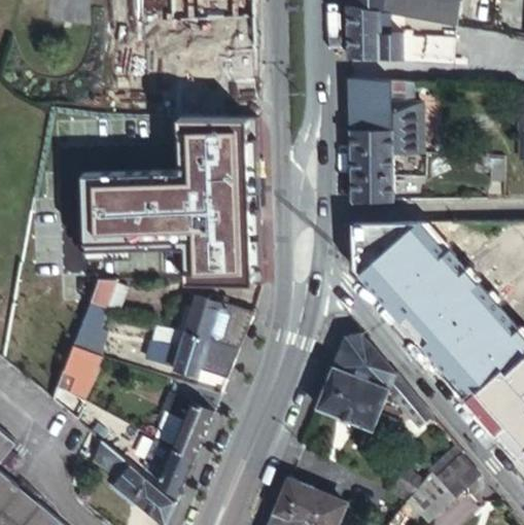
[(349,0),(350,7),(383,12),(459,25),(462,9),(415,0),(349,0)]
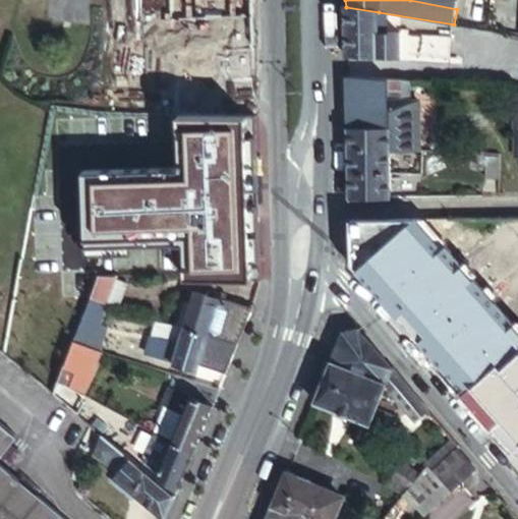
[(379,12),(346,7),(346,33),(378,34),(379,12)]
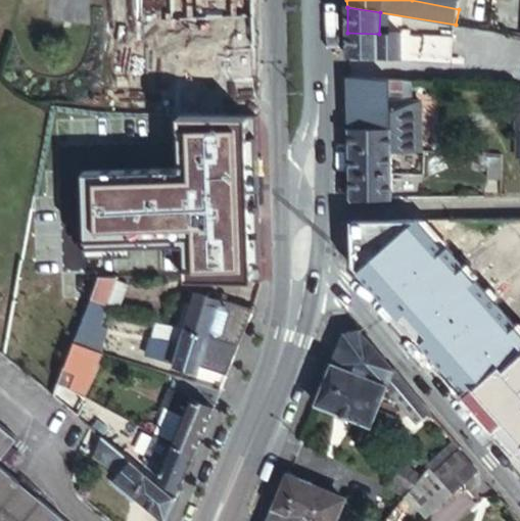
[(400,35),(402,58),(452,58),(452,37),(409,37),(409,32),(400,33),(400,35)]
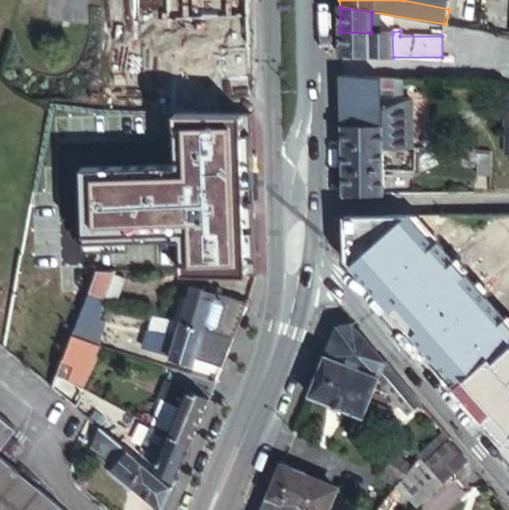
[(371,33),(340,32),(341,58),(393,61),(393,57),(392,34),(371,33)]
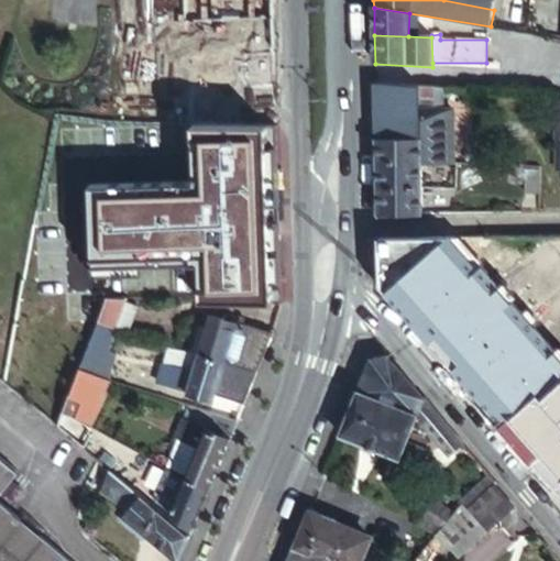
[(221,41),(222,85),(274,84),(273,40),(221,41)]
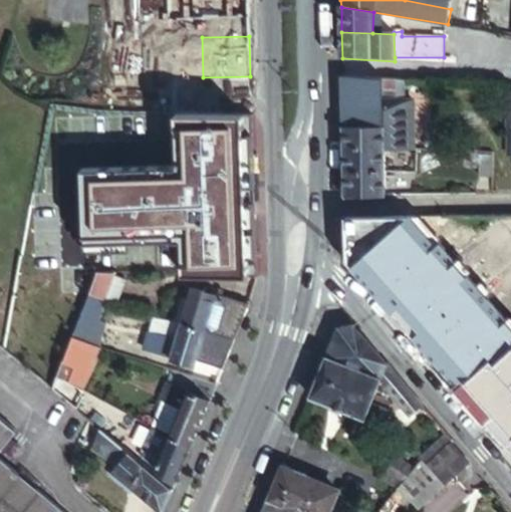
[(381,80),(342,78),(343,128),(382,126),(381,90),(381,80)]
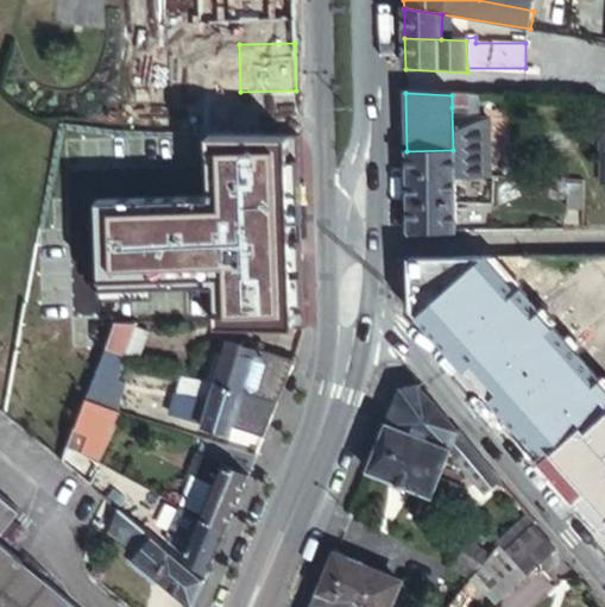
[(471,97),(452,95),(452,107),(471,108),(471,97)]
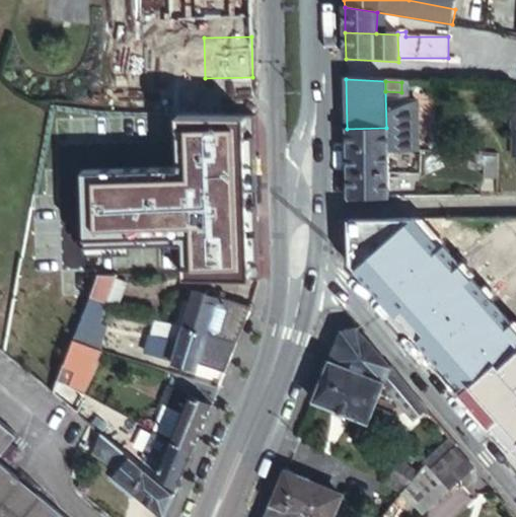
[(385,91),(386,128),(401,128),(401,99),(401,92),(385,91)]
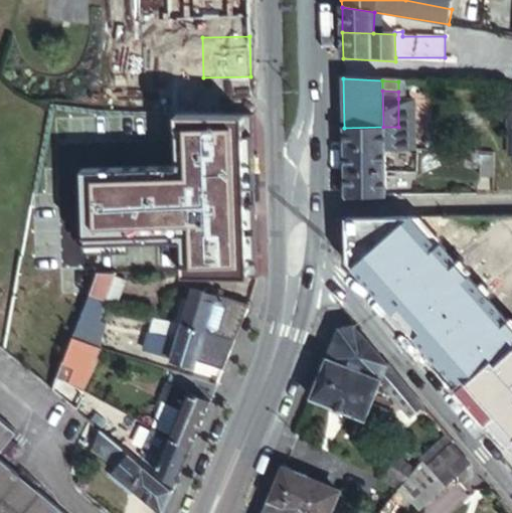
[(406,147),(411,147),(412,99),(398,99),(398,127),(406,127),(406,147)]
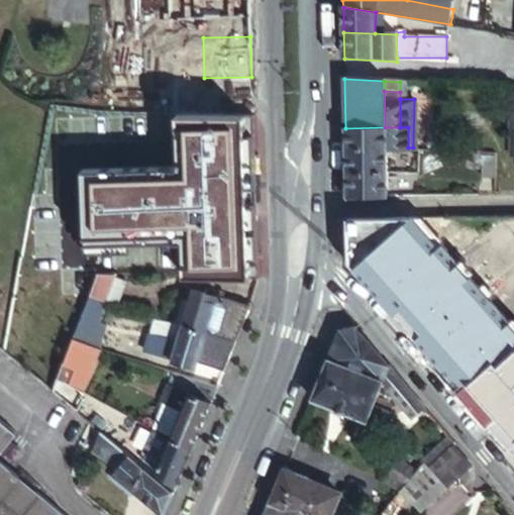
[(125,108),(117,108),(100,107),(82,104),(83,129),(67,129),(67,169),(75,169),(75,180),(84,189),(100,189),(100,191),(117,191),(117,169),(129,169),(130,130),(125,130),(125,108)]
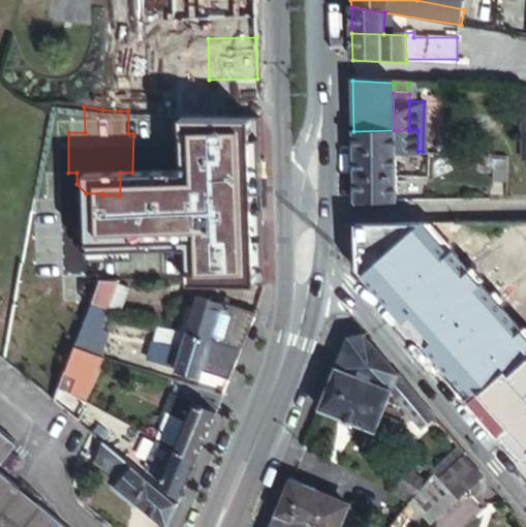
[(394,130),(353,131),(353,155),(394,152),(394,130)]
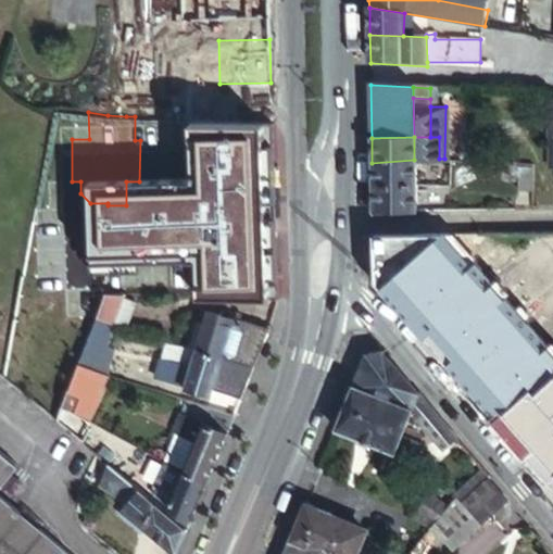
[(430,137),(414,137),(414,160),(439,159),(439,137),(430,137)]
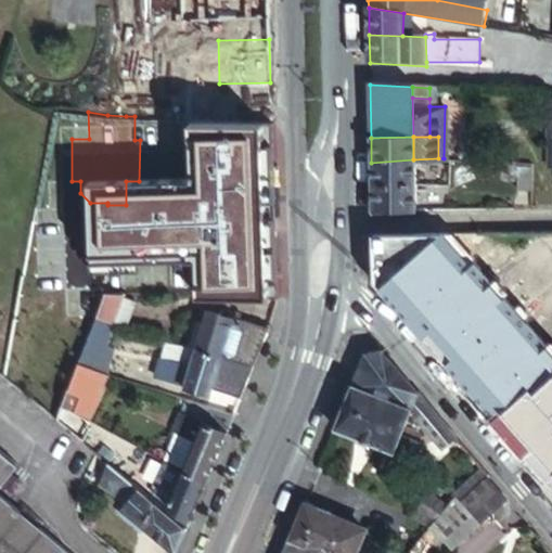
[(516,170),(516,157),(501,157),(501,174),(515,172),(516,170)]
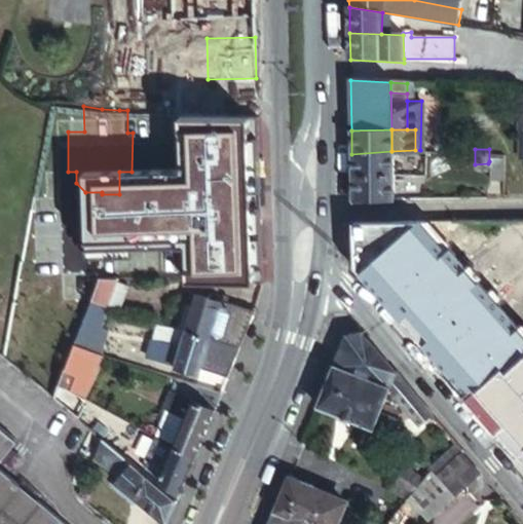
[(505,150),(491,149),(490,173),(503,174),(503,163),(505,150)]
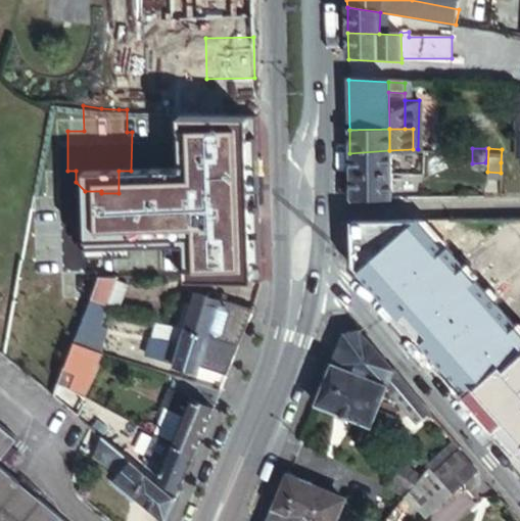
[(349,153),(350,176),(389,175),(389,158),(389,150),(349,153)]
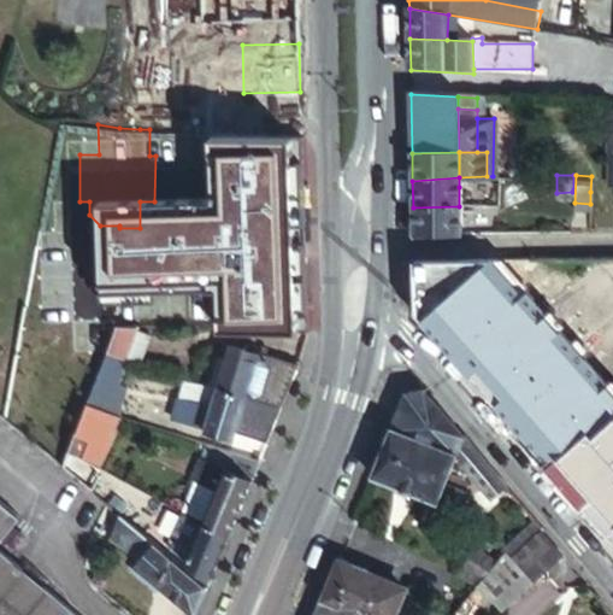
[(459,206),(473,205),(473,187),(459,187),(459,206)]
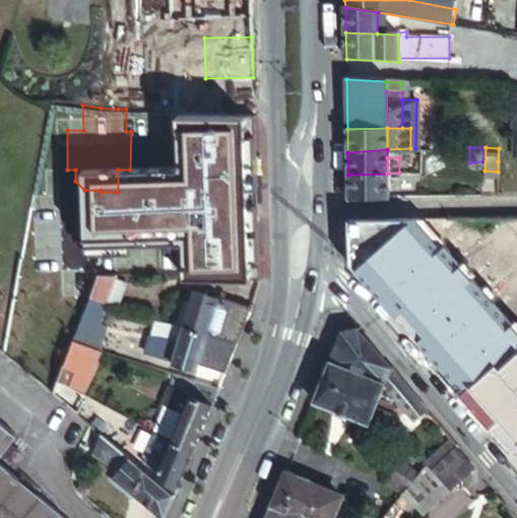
[(387,174),(388,192),(400,192),(399,173),(387,174)]
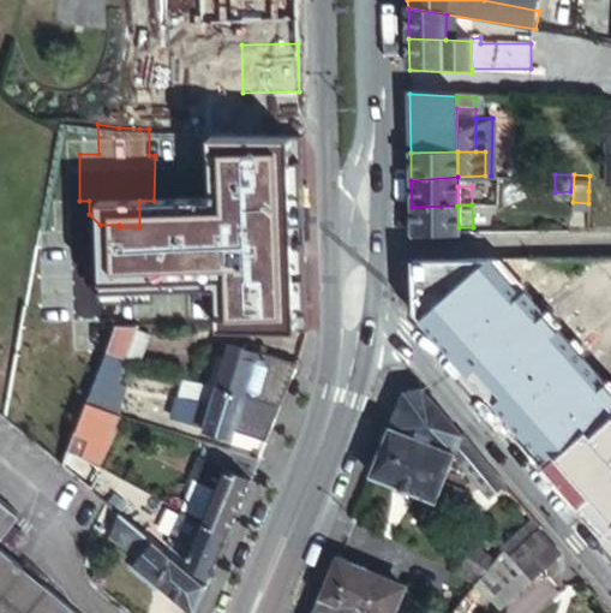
[(412,236),(460,236),(459,227),(457,206),(412,207),(412,236)]
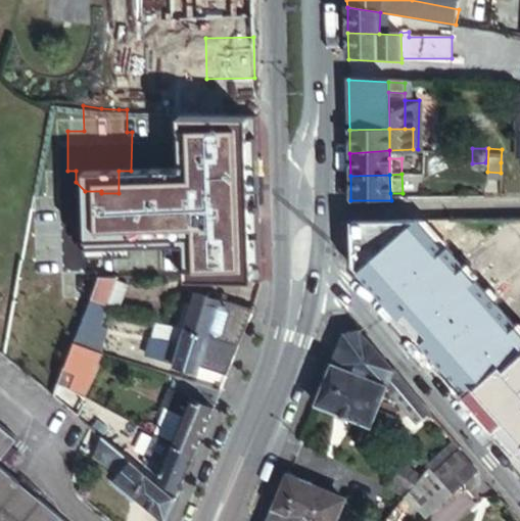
[(145,212),(170,211),(169,200),(145,200),(145,212)]
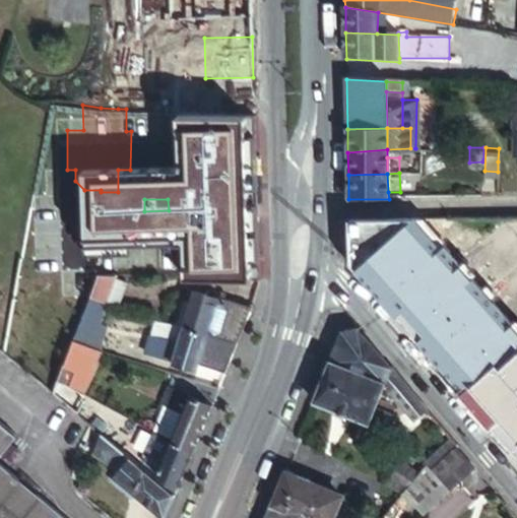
[(63,214),(54,211),(51,229),(61,231),(63,214)]
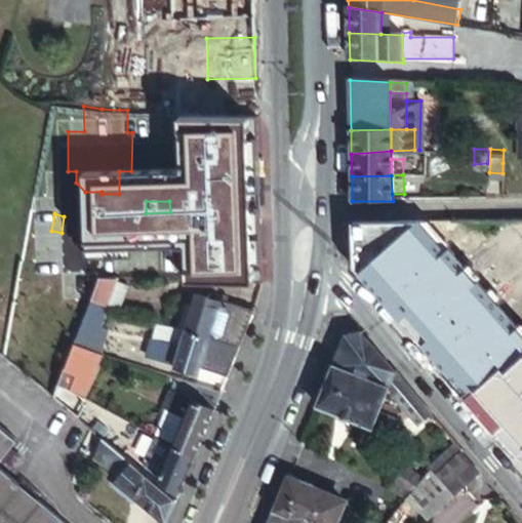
[(428,220),(352,222),(354,267),(468,398),(503,367),(507,372),(521,358),(521,324),(519,327),(499,305),(503,302),(492,289),(488,292),(479,282),(483,278),(468,260),(463,265),(449,249),(451,247),(428,220)]
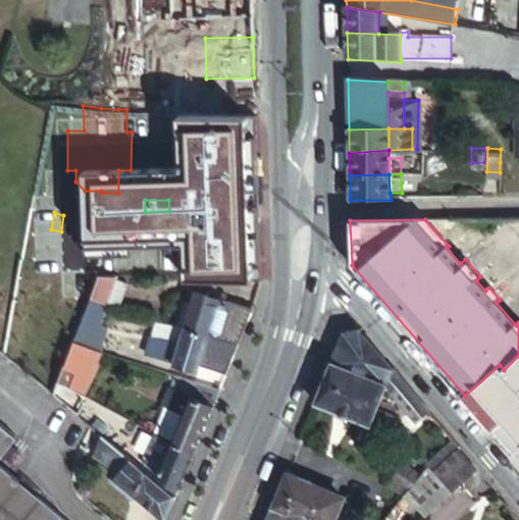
[(132,250),(153,250),(154,232),(133,231),(132,250)]
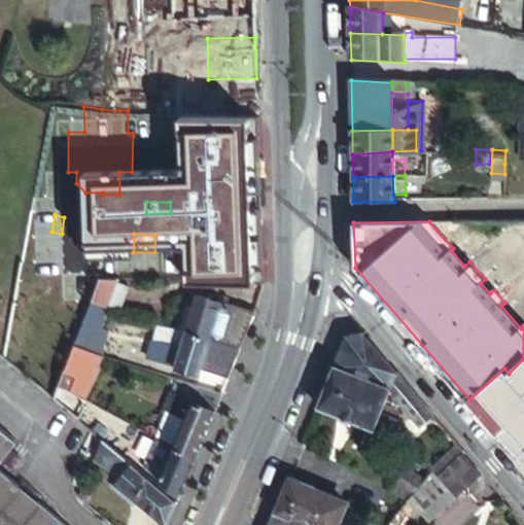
[(214,260),(214,279),(263,281),(262,261),(214,260)]
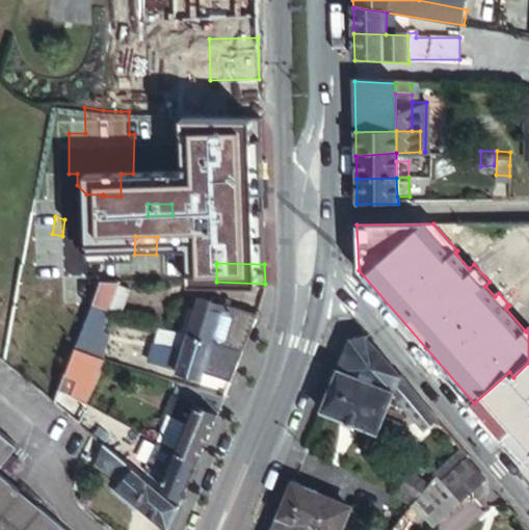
[(102,264),(102,280),(116,280),(134,281),(134,265),(102,264)]
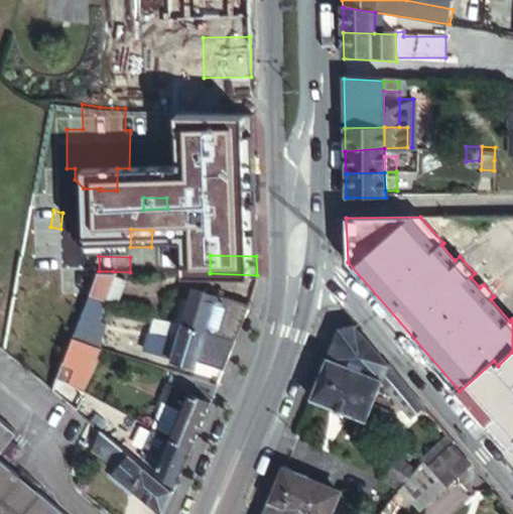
[(97,271),(81,313),(96,319),(102,304),(104,298),(117,303),(127,277),(113,271),(99,271),(97,271)]
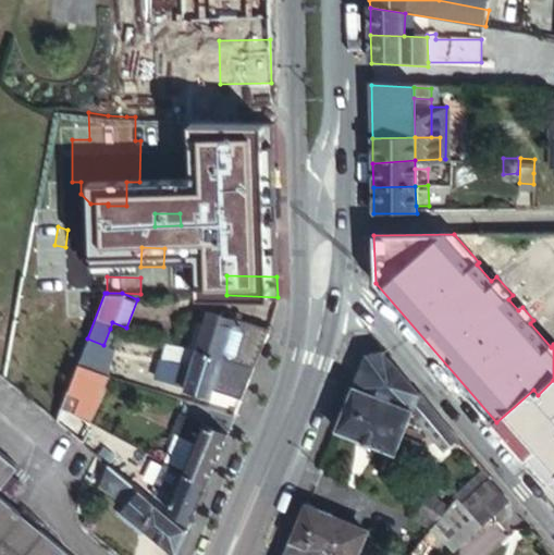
[(206,321),(197,346),(222,355),(254,366),(268,329),(239,319),(241,317),(235,315),(234,318),(209,309),(206,321)]
